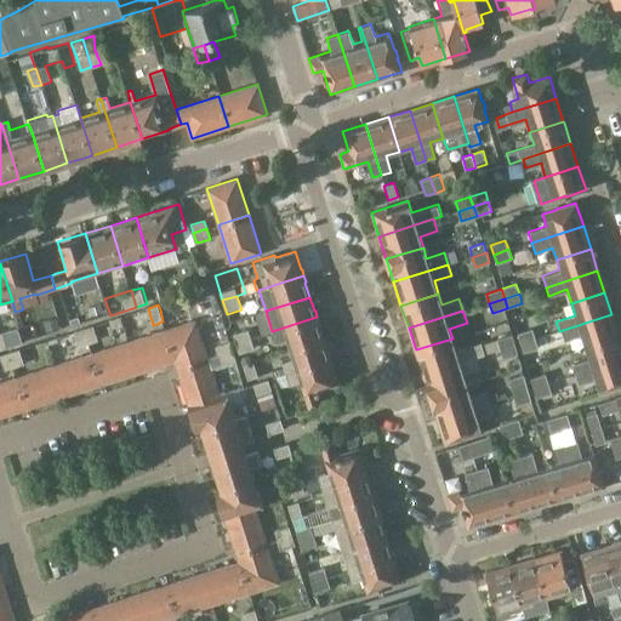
[(585,347),(619,336),(611,314),(559,331),(563,341),(581,335),(585,347)]
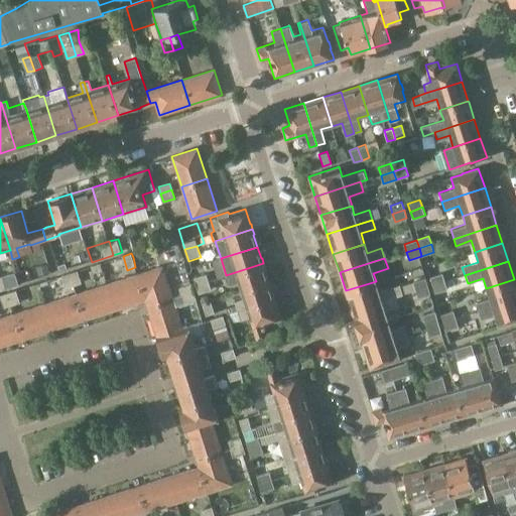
[(238,281),(241,289),(268,281),(264,268),(265,268),(263,263),(226,275),(229,284),(238,281)]
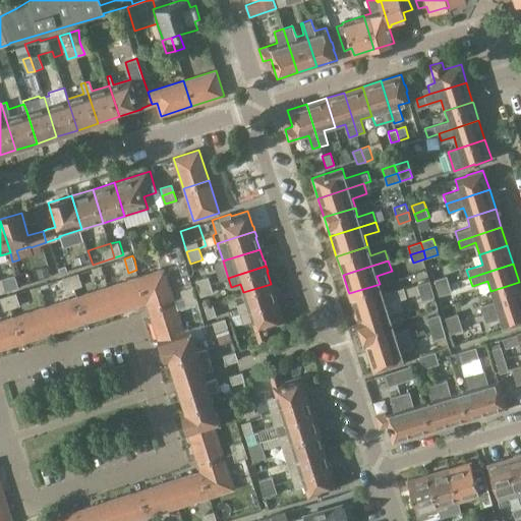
[(147,302),(149,309),(175,301),(164,268),(138,276),(147,302)]
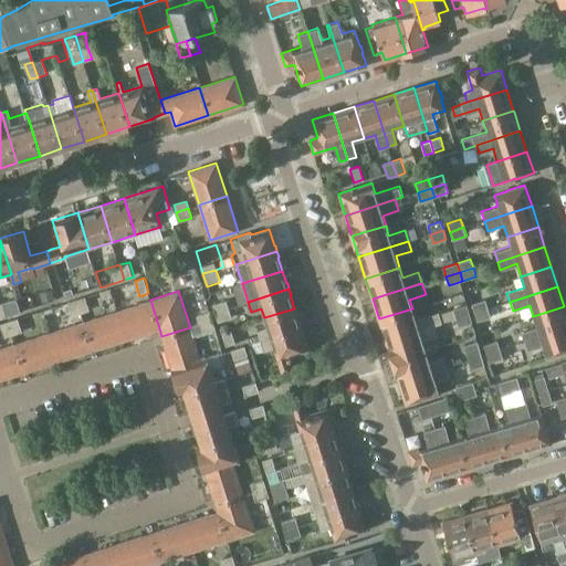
[(75,300),(80,313),(90,310),(86,296),(75,300)]
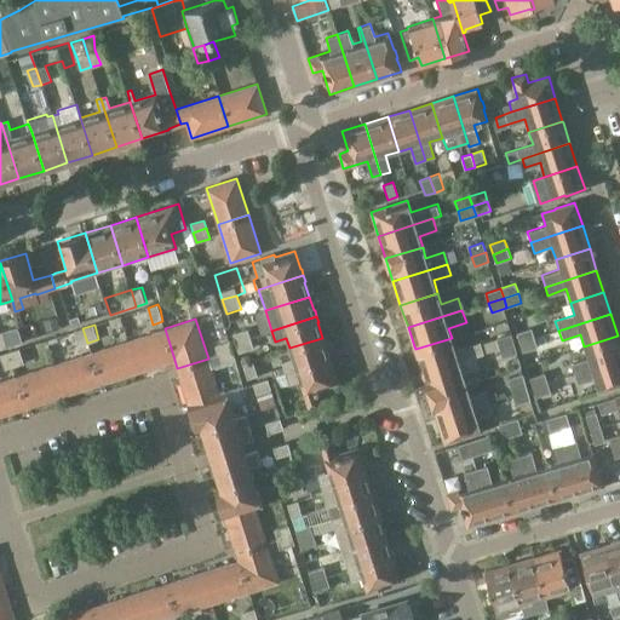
[(79,345),(87,343),(82,328),(74,331),(79,345)]
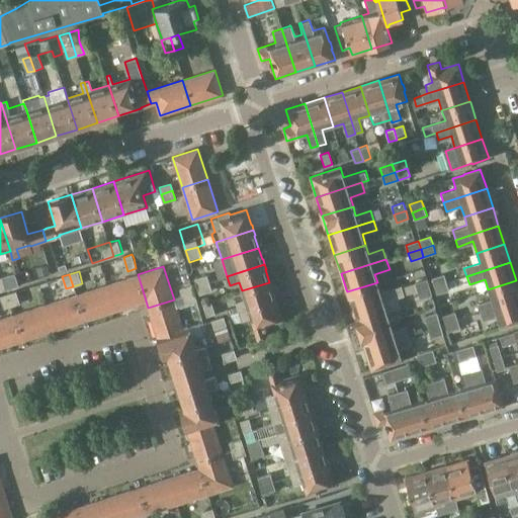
[(138,274),(107,284),(115,311),(146,300),(138,274)]
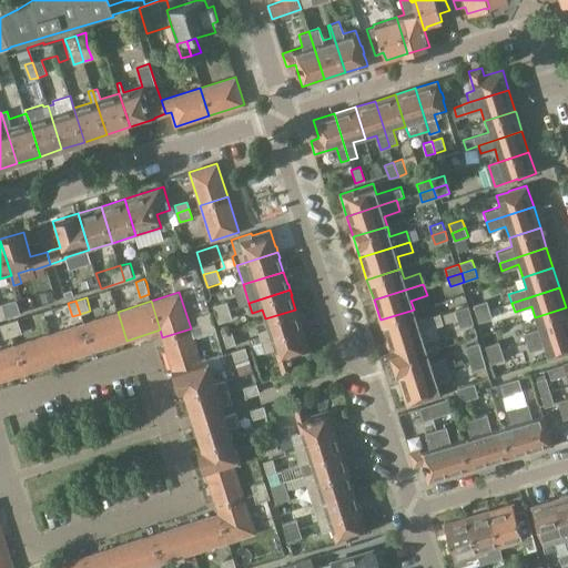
[(473,305),(476,314),(489,310),(487,301),(473,305)]
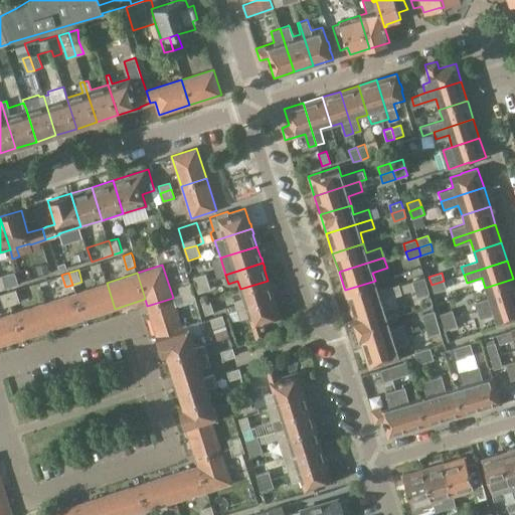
[(208,280),(206,274),(194,278),(196,285),(208,280)]
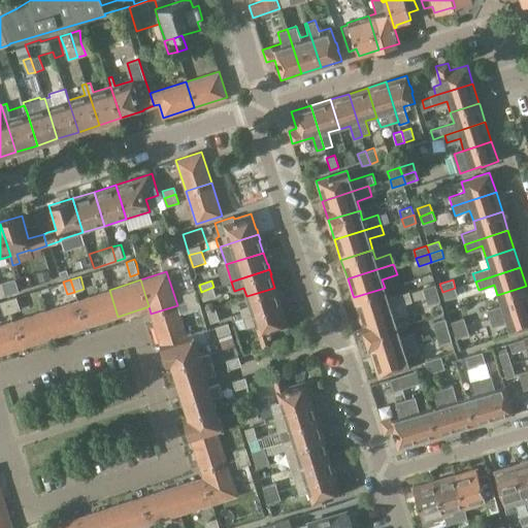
[(423,289),(425,297),(437,293),(435,285),(423,289)]
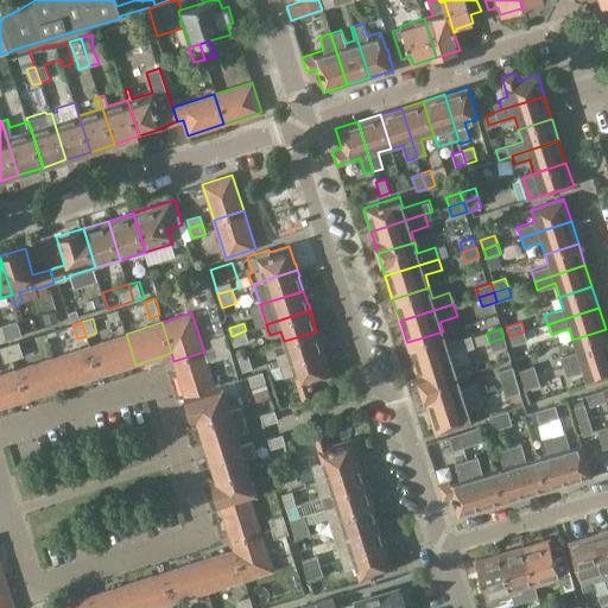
[(607,352),(607,337),(606,329),(572,340),(577,352),(559,358),(562,367),(607,352)]
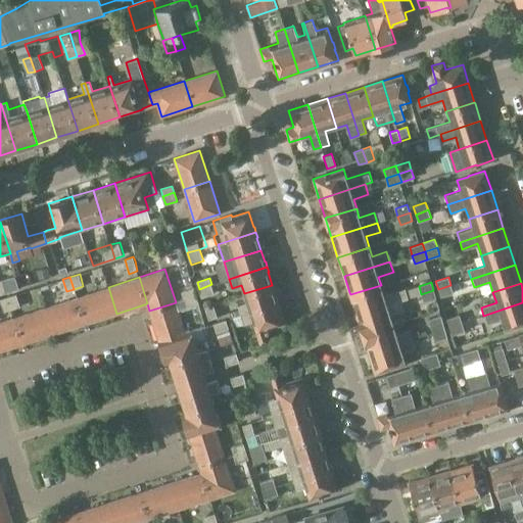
[(215,294),(211,284),(199,289),(202,298),(215,294)]
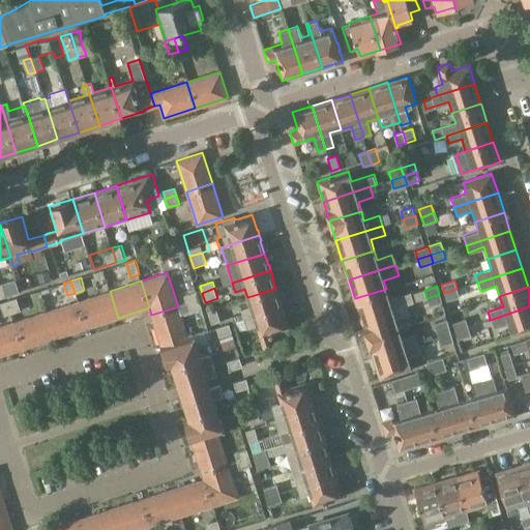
[(251,307),(247,307),(241,310),(244,319),(282,306),(281,301),(280,301),(275,289),(247,297),(251,307)]
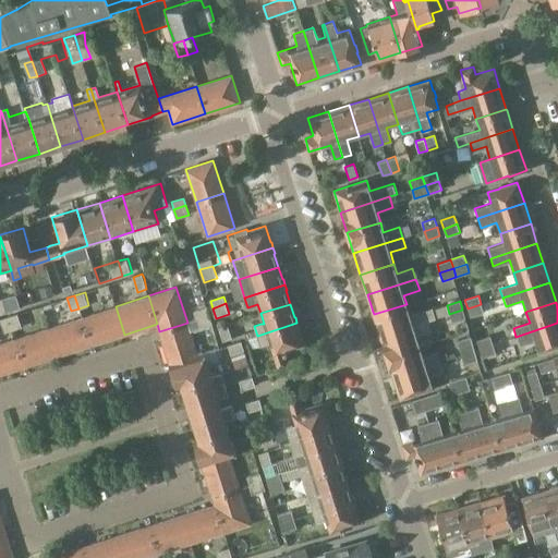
[(407,304),(374,314),(380,335),(437,316),(434,306),(410,314),(407,304)]
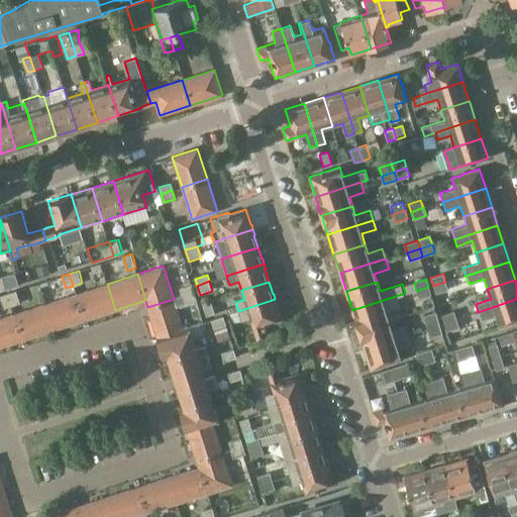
[(445,282),(433,286),(436,294),(448,290),(445,282)]
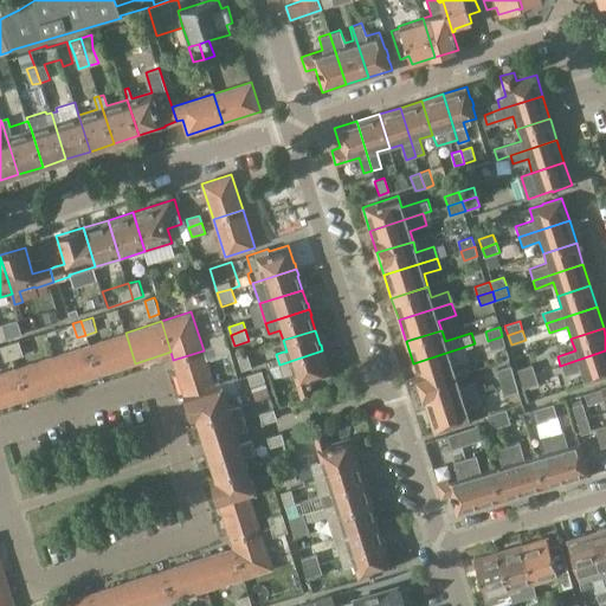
[(88,345),(98,375),(135,363),(126,333),(88,345)]
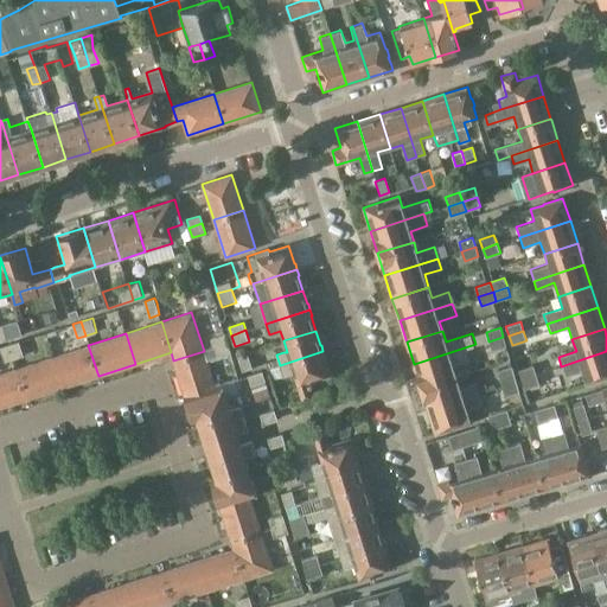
[(209,338),(212,349),(228,344),(225,333),(209,338)]
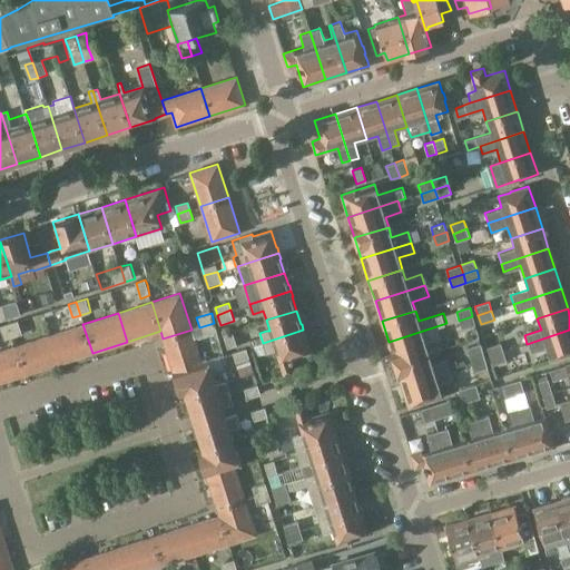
[(472,316),(459,321),(462,330),(475,324),(472,316)]
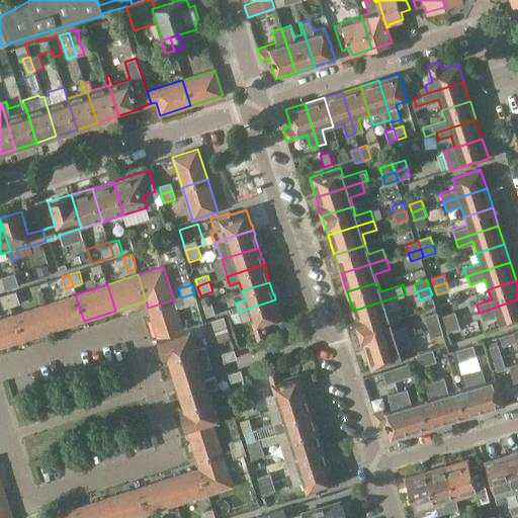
[(17,291),(9,293),(13,306),(21,304),(17,291)]
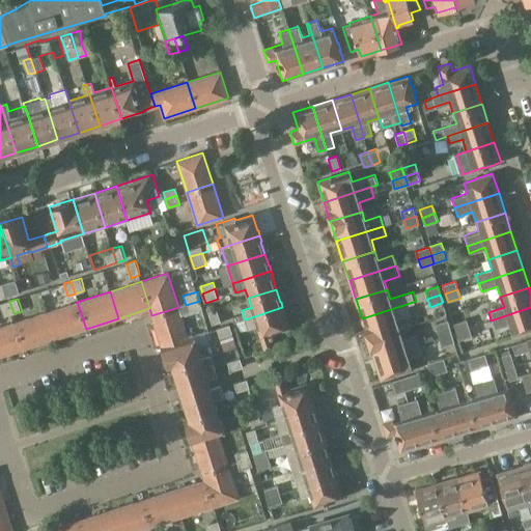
[(0,304),(3,316),(14,313),(9,301),(0,304)]
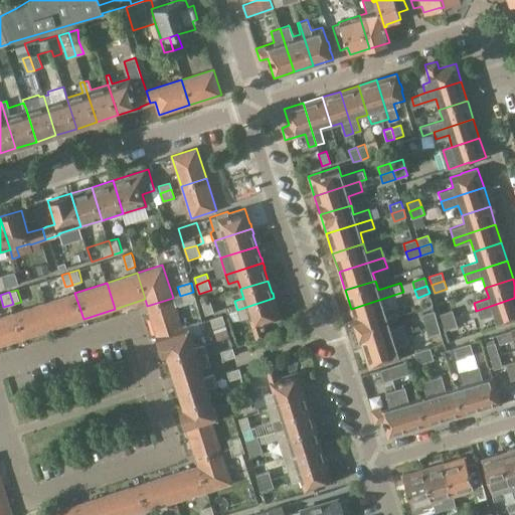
[(193,292),(180,296),(183,304),(196,301),(193,292)]
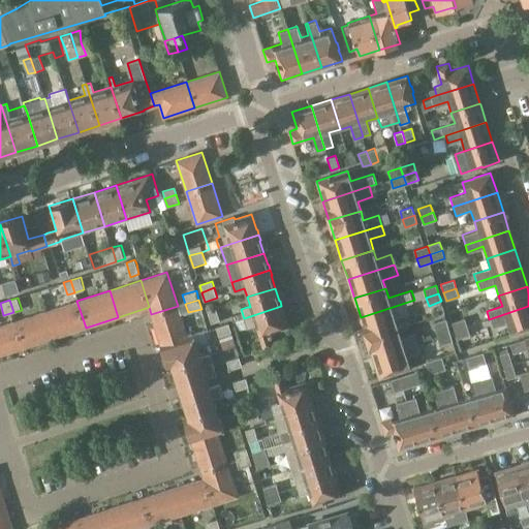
[(414,300),(361,317),(367,337),(398,328),(395,318),(409,313),(407,306),(415,303),(414,300)]
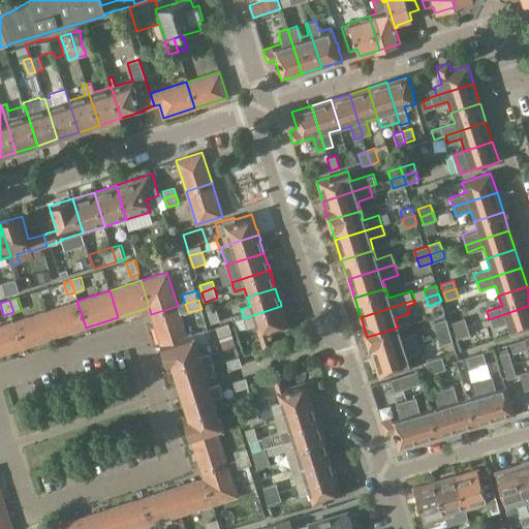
[(56,337),(86,328),(76,301),(48,311),(56,337)]
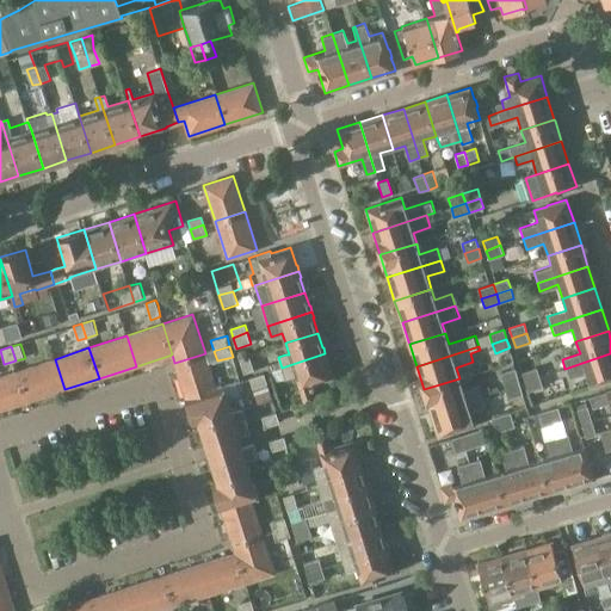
[(205,353),(174,363),(186,399),(218,388),(205,353)]
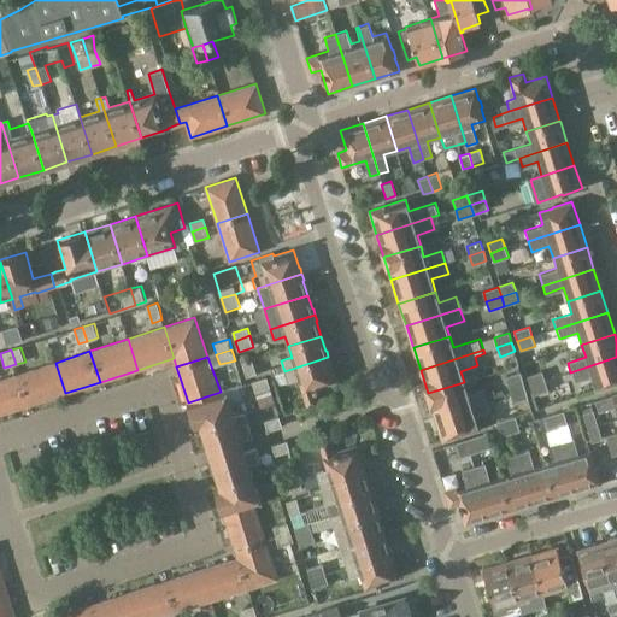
[(298,380),(307,407),(318,404),(313,389),(336,382),(330,364),(328,357),(285,371),(288,382),(298,380)]
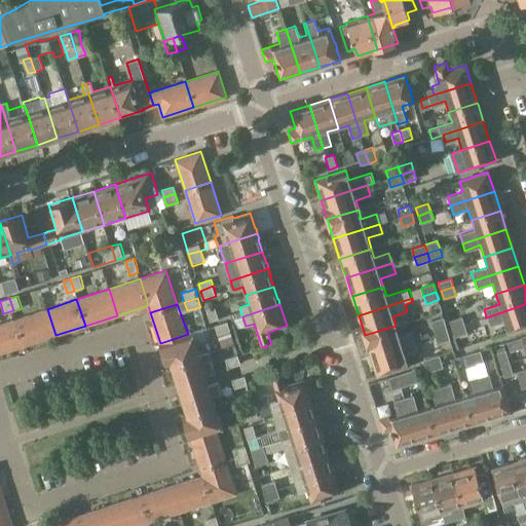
[(519,329),(525,326),(525,304),(486,317),(489,326),(504,321),(509,332),(519,329)]
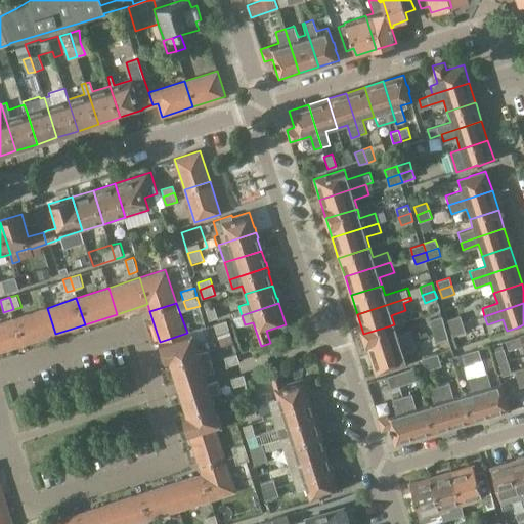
[(214,304),(204,307),(209,320),(219,317),(214,304)]
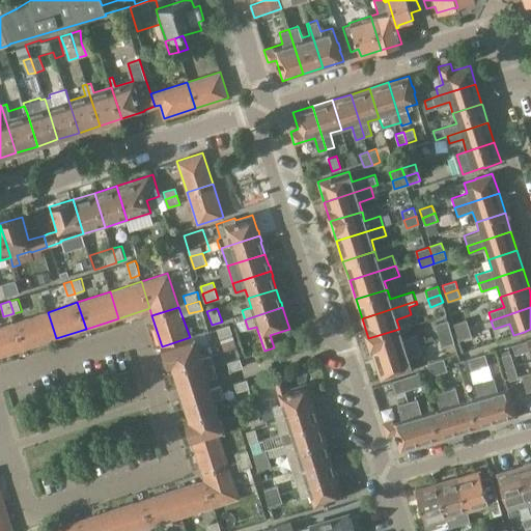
[(16,322),(24,348),(56,338),(48,312),(24,319),(16,322)]
